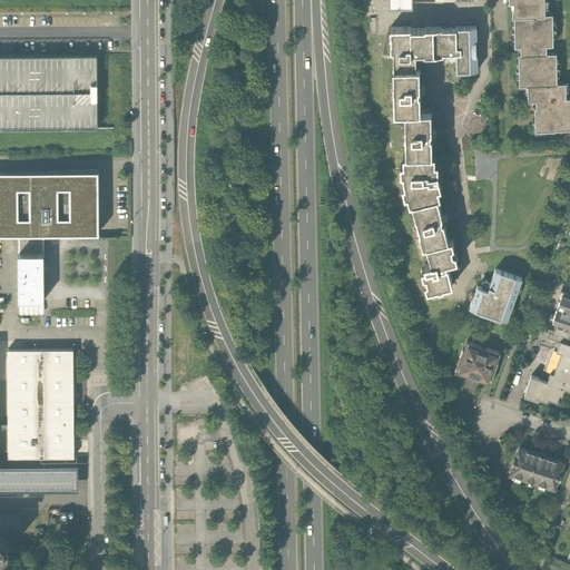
[(514,0),(514,1),(521,1),(522,17),(551,17),(550,0),(514,0)]
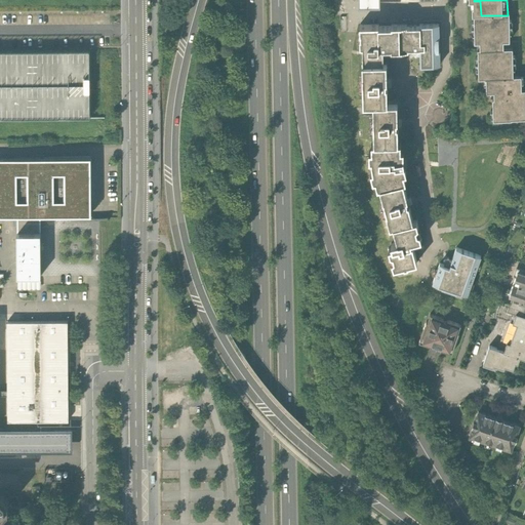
[(517,51),(509,51),(509,46),(516,46),(515,14),(508,15),(481,15),(482,52),(483,81),(489,80),(517,80),(517,51)]
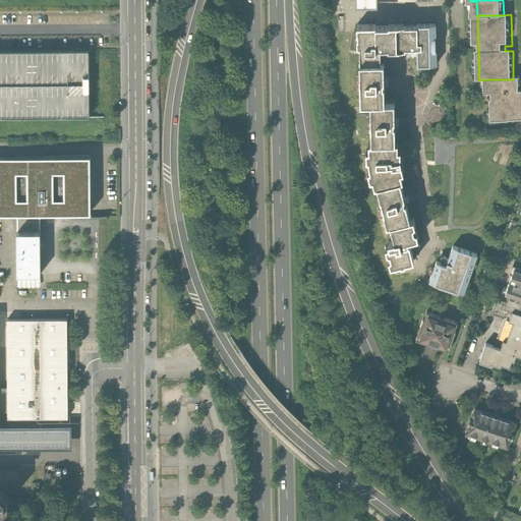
[(416,22),(416,23),(404,23),(403,22),(395,22),(396,48),(405,48),(405,46),(409,46),(409,49),(408,50),(410,52),(412,54),(414,53),(416,53),(417,63),(436,62),(436,54),(435,50),(436,50),(436,35),(435,35),(435,31),(436,31),(436,21),(416,22)]
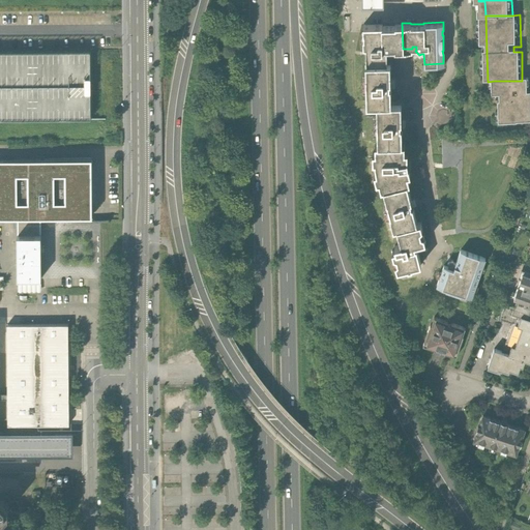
[(365,56),(365,61),(387,61),(386,53),(386,51),(386,48),(394,48),(394,49),(403,49),(402,23),(394,24),(394,25),(382,25),(382,24),(362,24),(362,32),(363,32),(363,36),(362,36),(363,46),(365,46),(365,53),(365,56)]
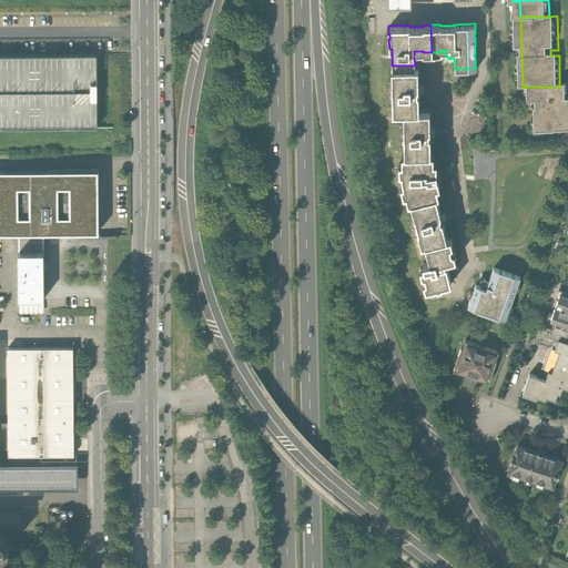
[(0,129),(98,129),(97,54),(0,56),(0,129)]
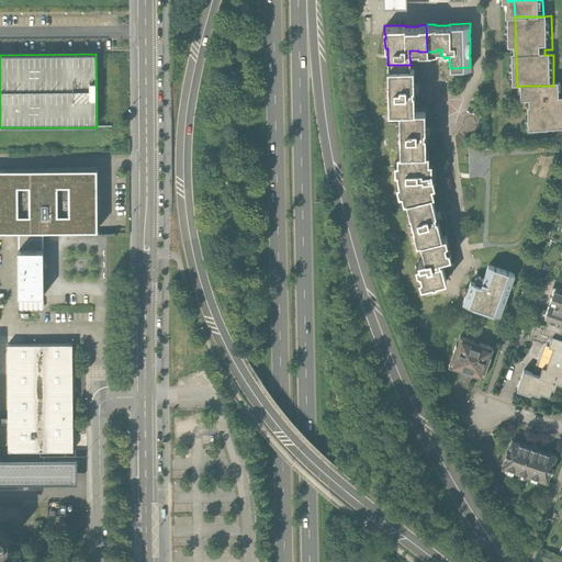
[(414,65),(411,65),(388,65),(386,65),(388,81),(389,94),(388,94),(389,110),(398,110),(414,108),(414,91),(418,91),(418,87),(418,82),(414,82),(414,65)]
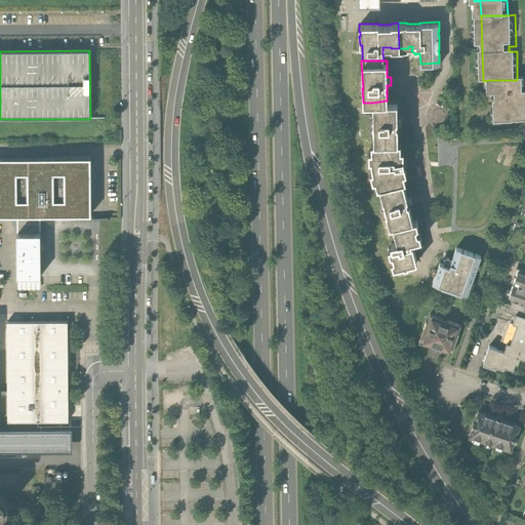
[(490,95),(496,95),(496,98),(496,121),(524,120),(524,93),(524,94),(524,79),(517,80),(489,80),(490,95)]
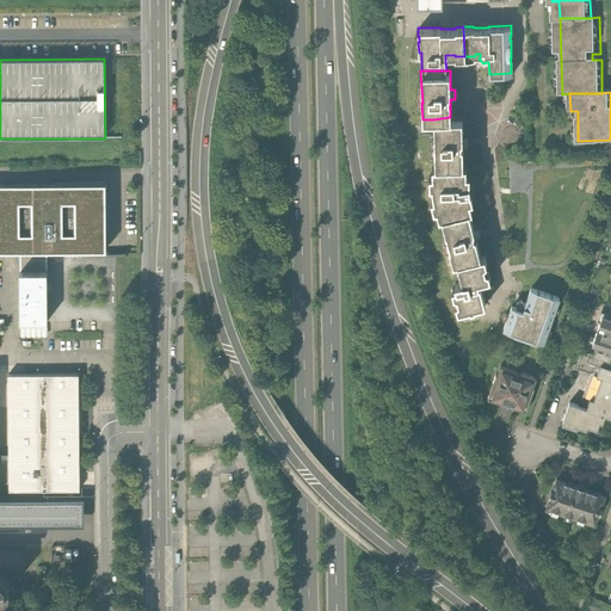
[(434,149),(434,166),(463,165),(463,142),(462,117),(450,117),(433,119),(433,135),(434,135),(434,149)]
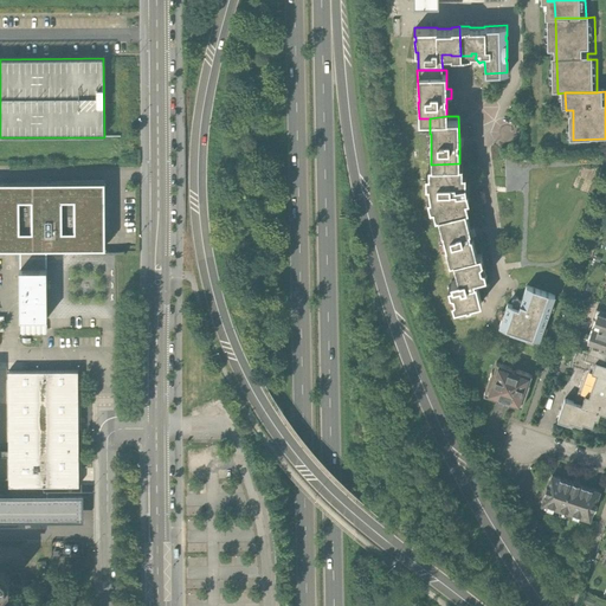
[(462,163),(459,163),(431,165),(429,165),(429,173),(425,174),(425,185),(427,185),(430,197),(427,198),(430,208),(433,208),(436,217),(438,216),(465,210),(468,208),(466,200),(469,199),(466,192),(470,191),(469,185),(468,180),(465,181),(465,173),(462,173),(462,163)]
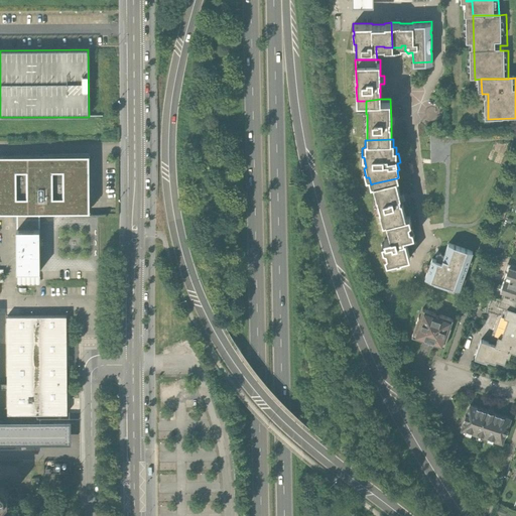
[(17,271),(39,271),(39,229),(39,213),(52,213),(55,213),(55,216),(58,216),(61,216),(61,213),(62,213),(75,213),(90,213),(89,155),(51,155),(27,155),(0,155),(0,213),(16,213),(16,229),(17,271)]
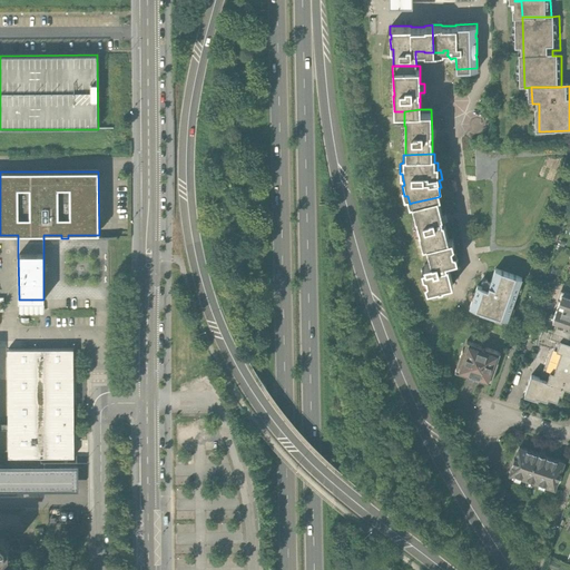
[(438,197),(412,203),(415,218),(415,217),(419,231),(422,246),(426,245),(448,239),(443,218),(438,197)]
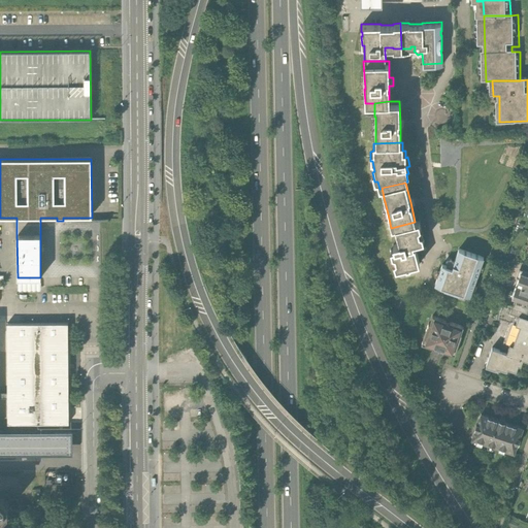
[(419,221),(415,222),(395,227),(399,243),(393,244),(394,249),(390,250),(392,256),(394,257),(395,261),(393,263),(395,270),(405,267),(406,268),(410,267),(410,266),(419,264),(416,249),(417,249),(419,250),(420,246),(422,244),(420,243),(420,241),(424,240),(422,234),(420,233),(419,229),(421,227),(419,221)]
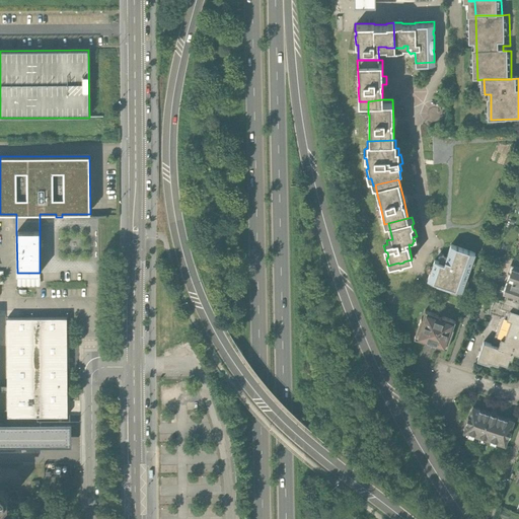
[(461,291),(474,252),(451,244),(446,257),(444,256),(443,254),(441,255),(438,256),(439,260),(438,261),(434,260),(432,267),(432,268),(430,272),(430,271),(427,279),(437,283),(436,284),(451,289),(451,288),(461,291)]
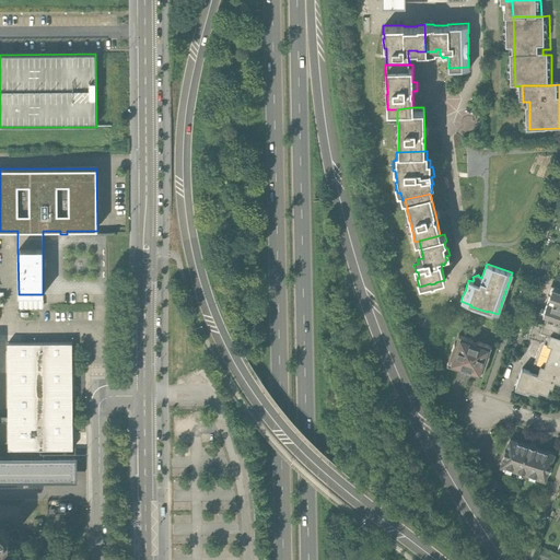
[(552,296),(549,305),(559,308),(559,288),(551,286),(548,295),(552,296)]
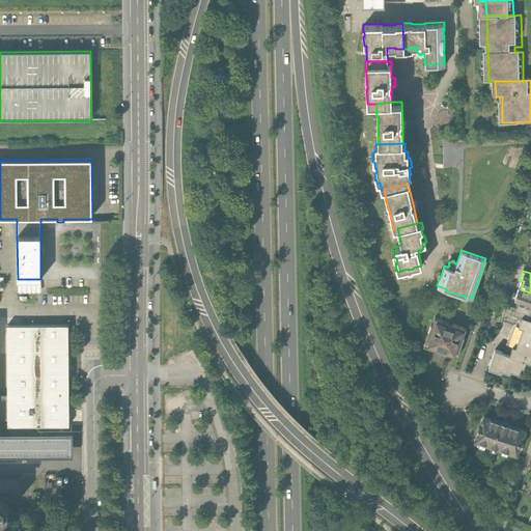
[(528,304),(526,308),(530,309),(530,292),(521,289),(518,301),(520,302),(528,304)]
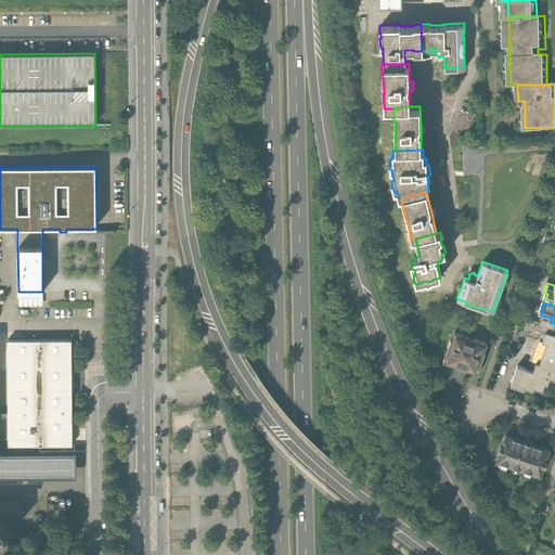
[(552,318),(543,315),(540,323),(554,327),(554,323),(550,322),(552,318)]
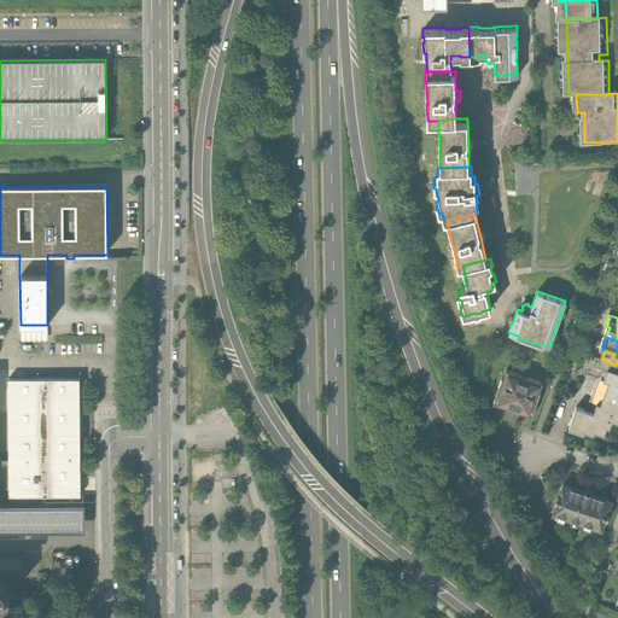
[(599,367),(601,360),(589,356),(583,373),(598,379),(587,412),(595,415),(599,406),(602,407),(611,384),(606,382),(610,372),(599,367)]
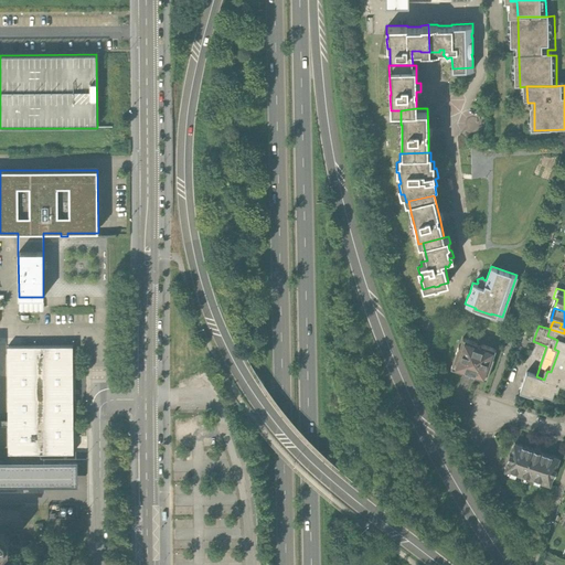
[(564,338),(564,333),(550,329),(547,336),(557,340),(564,341),(564,338)]
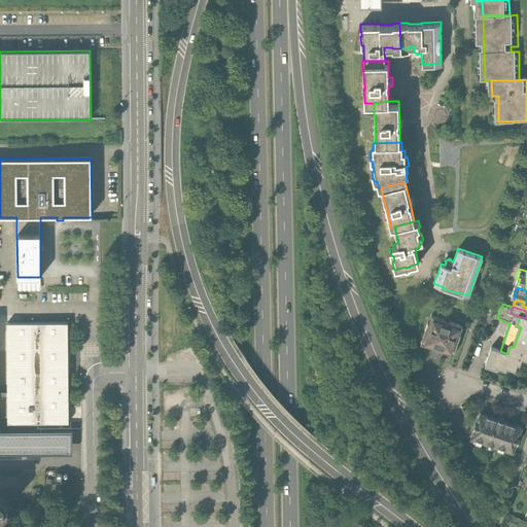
[(432,316),(422,345),(454,356),(464,327),(448,322),(432,316)]
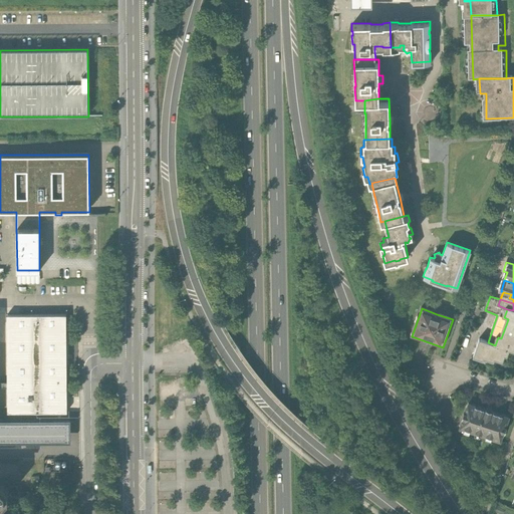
[(495,345),(511,351),(513,351),(513,310),(507,309),(504,317),(508,319),(501,338),(498,337),(495,345)]
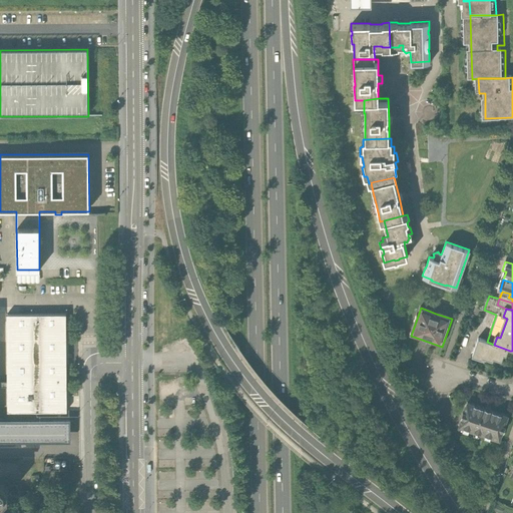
[(48,315),(6,315),(7,382),(7,388),(7,413),(39,412),(66,412),(65,315),(48,315)]
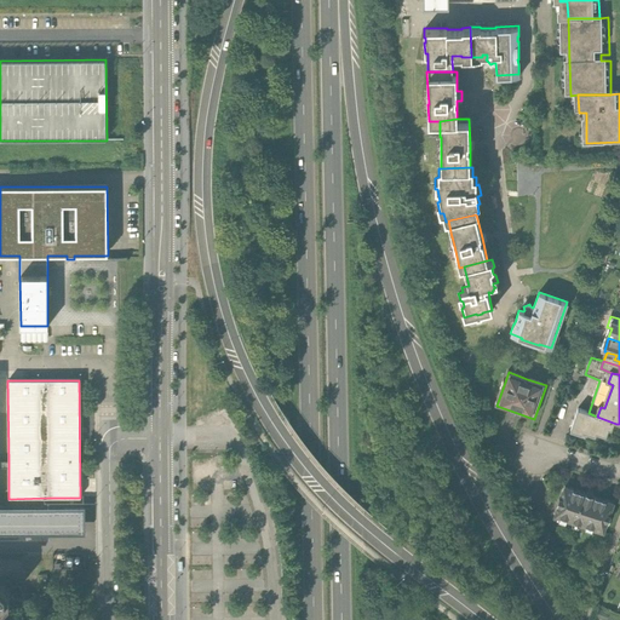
[(613,432),(616,424),(597,417),(589,413),(580,411),(572,432),(584,437),(585,434),(596,437),(597,434),(608,437),(610,431),(613,432)]
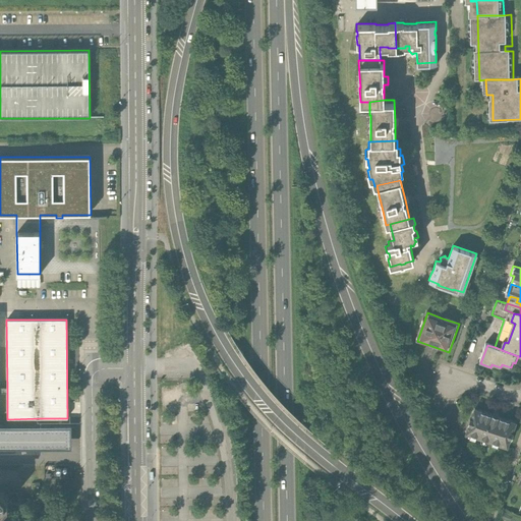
[(0,449),(35,449),(71,448),(71,426),(0,426),(0,393),(7,394),(7,388),(0,387),(0,449)]
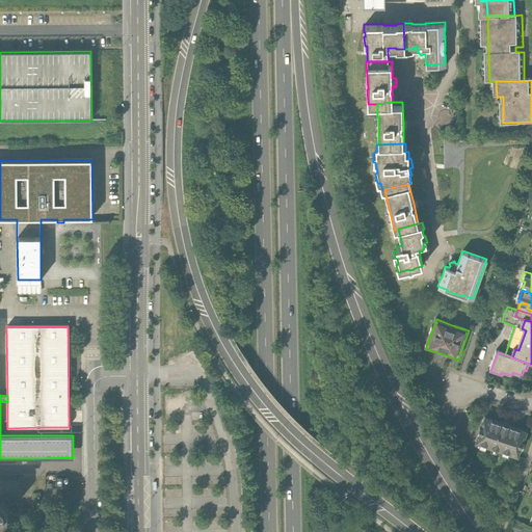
[(484,417),(475,445),(520,459),(529,433),(507,425),(484,417)]
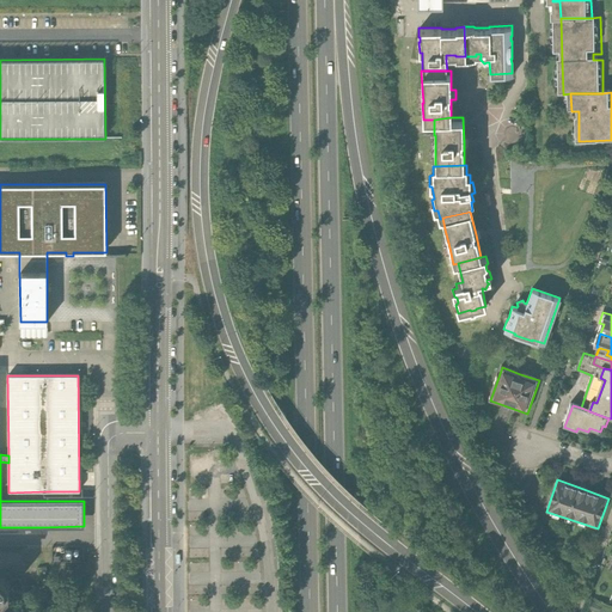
[(0,600),(2,601),(10,593),(10,582),(1,574),(0,574),(0,600)]
